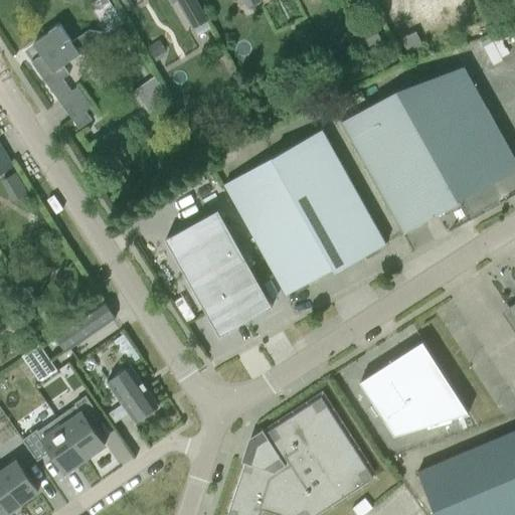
[(123,20),(107,0),(98,0),(91,6),(108,31),(123,20)]
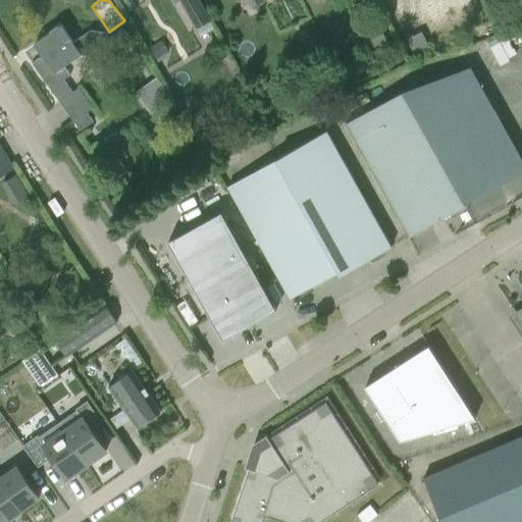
[(177,0),(195,30),(209,21),(197,0),(177,0)]
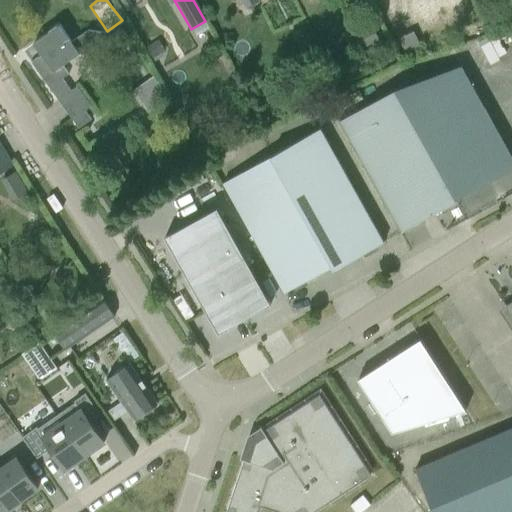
[(259,2),(257,0),(241,0),(246,9),(259,2)]
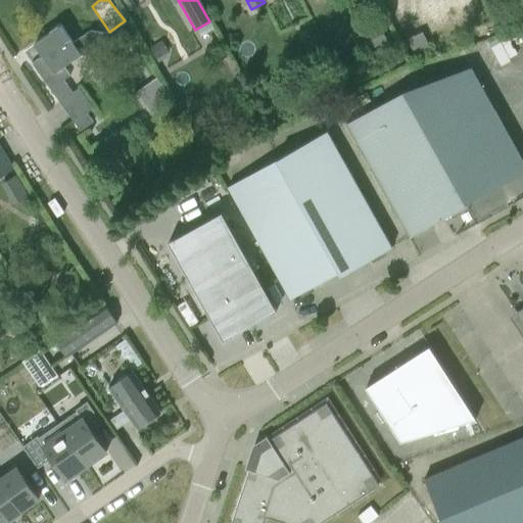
[(50,32),(51,33),(34,45),(43,57),(39,59),(31,64),(37,72),(60,102),(73,93),(64,81),(70,76),(64,67),(80,55),(99,58),(99,53),(102,34),(90,31),(73,43),(60,27),(59,28),(58,26),(50,32)]
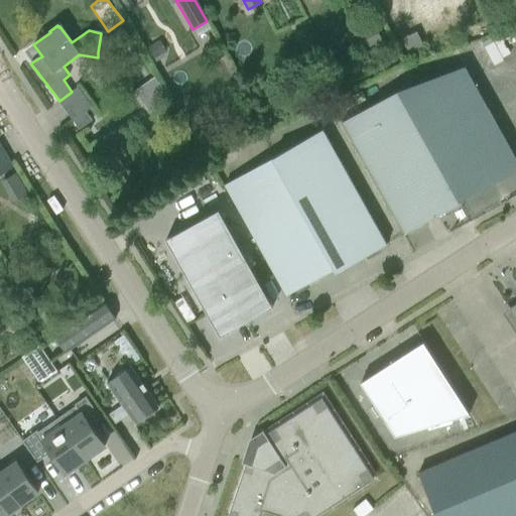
[(372,26),(358,34),(365,47),(380,39),(372,26)]
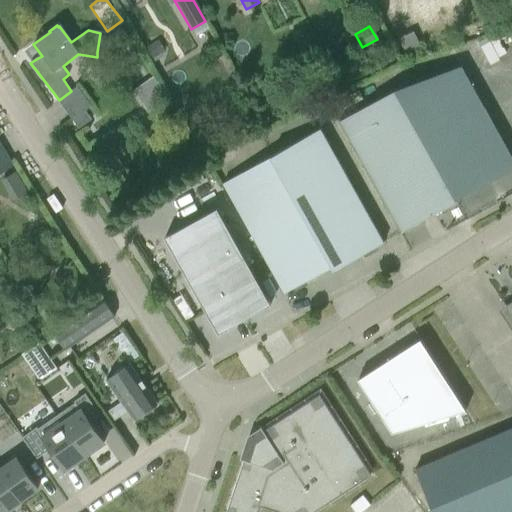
[(314,40),(303,47),(308,54),(319,48),(314,40)]
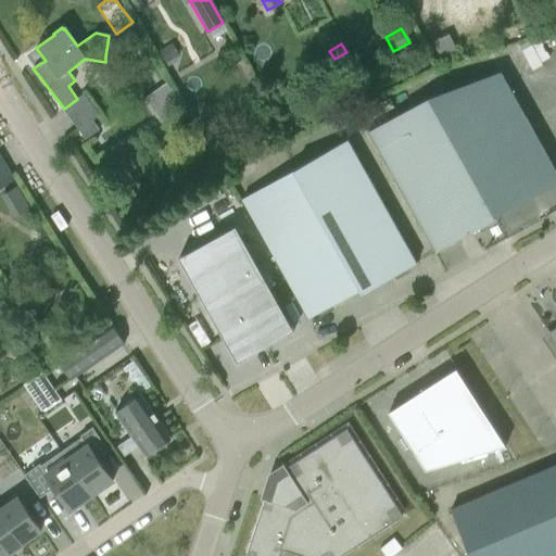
[(169,47),(158,53),(164,64),(175,58),(169,47)]
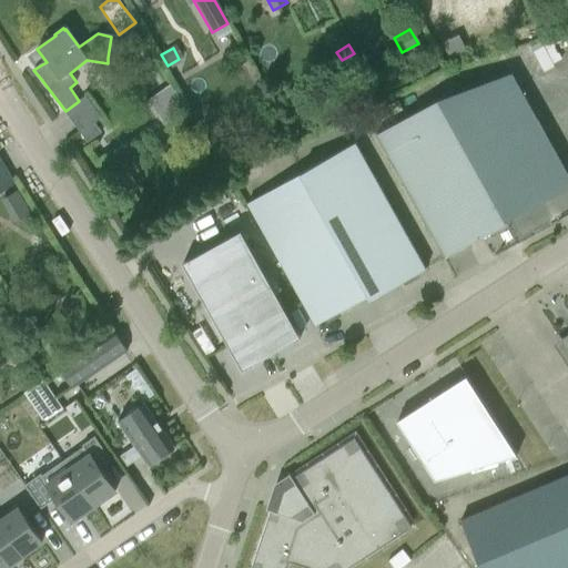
[(438,100),(376,134),(445,259),(507,223),(506,222),(567,186),(567,175),(511,74),(439,101),(438,100)]
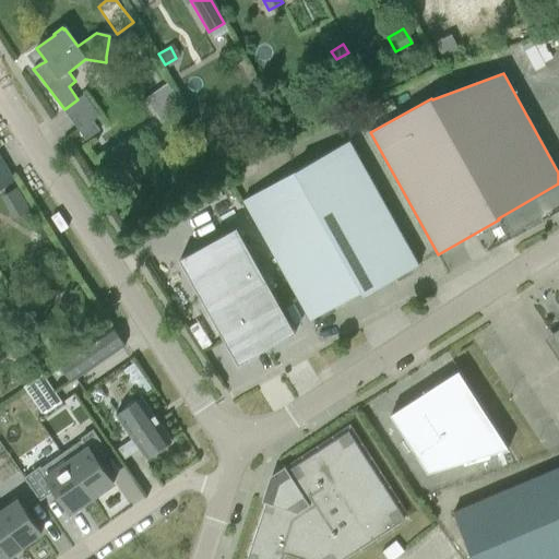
[(164,122),(188,108),(170,81),(146,95),(164,122)]
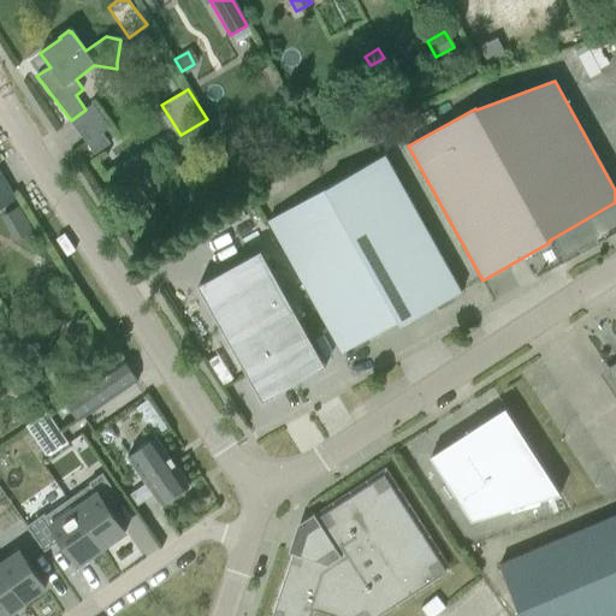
[(87,143),(95,154),(111,143),(102,131),(87,143)]
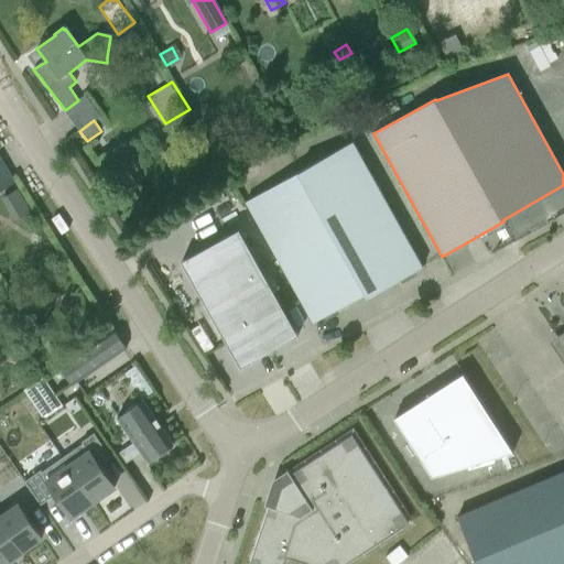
[(353,142),(300,172),(369,297),(423,267),(353,142)]
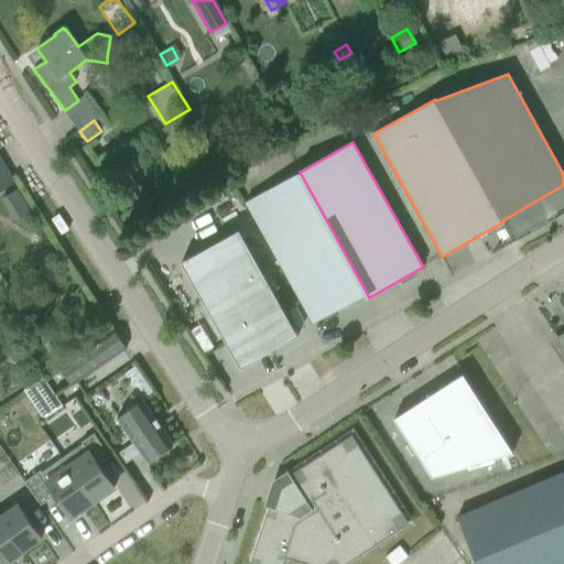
[(0,187),(14,180),(0,155),(0,187)]
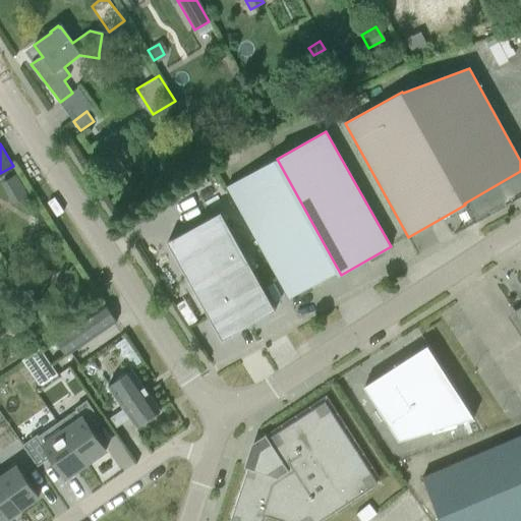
[(341,275),(277,159),(227,186),(289,299),(338,272),(340,275),(341,275)]
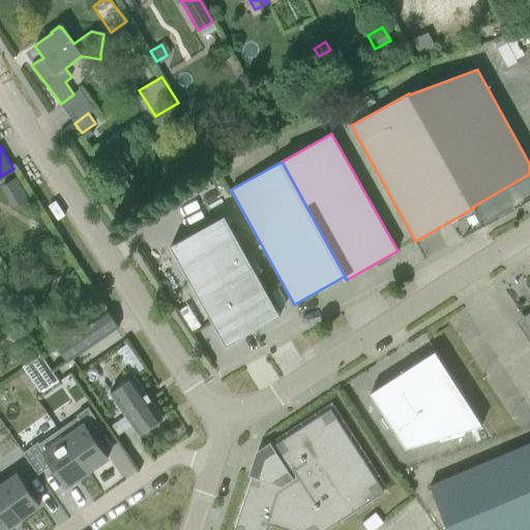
[(224,215),(170,246),(225,346),(280,315),(224,215)]
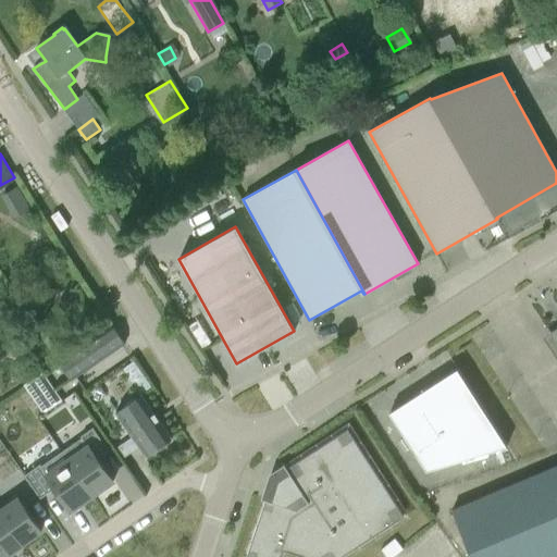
[(71,384),(125,346),(112,329),(59,366),(71,384)]
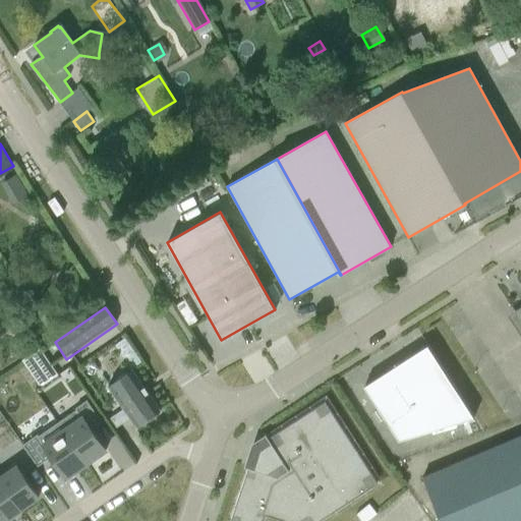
[(13,337),(20,333),(21,328),(18,322),(12,320),(6,323),(5,329),(9,336),(13,337)]
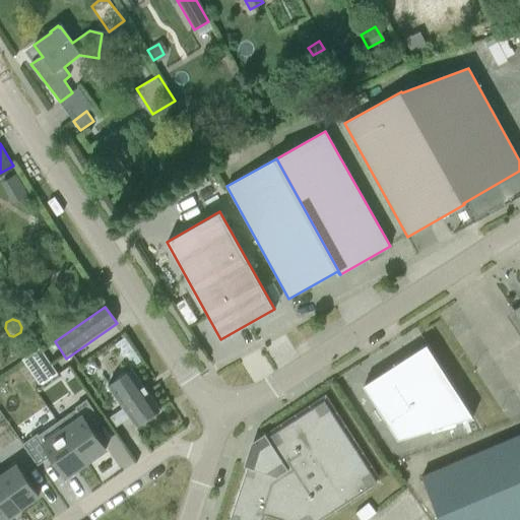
[(364,386),(398,440),(473,417),(427,345),(364,386)]
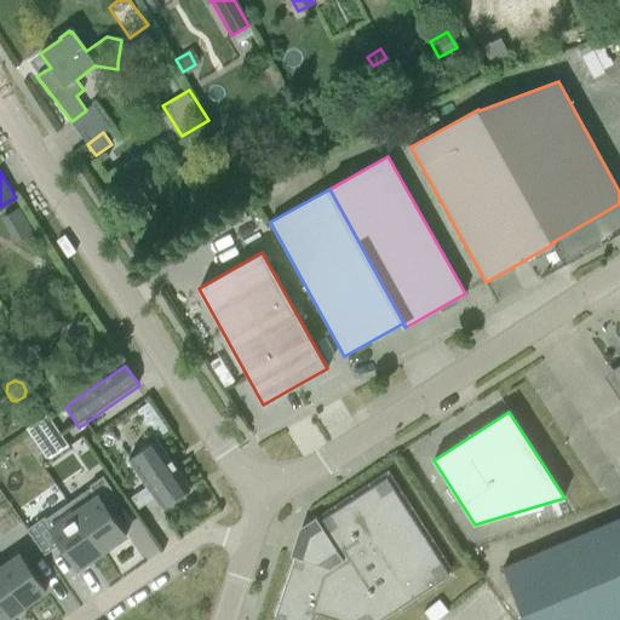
[(46,415),(27,430),(38,446),(57,431),(46,415)]
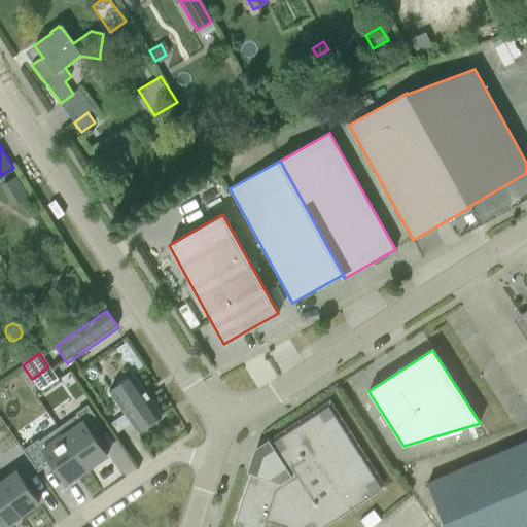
[(134,374),(110,390),(139,432),(163,416),(134,374)]
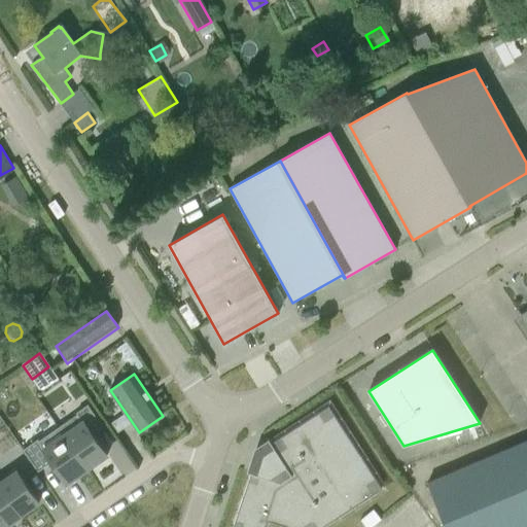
[(76,415),(58,428),(86,469),(107,455),(93,434),(103,427),(88,406),(75,414),(76,415)]
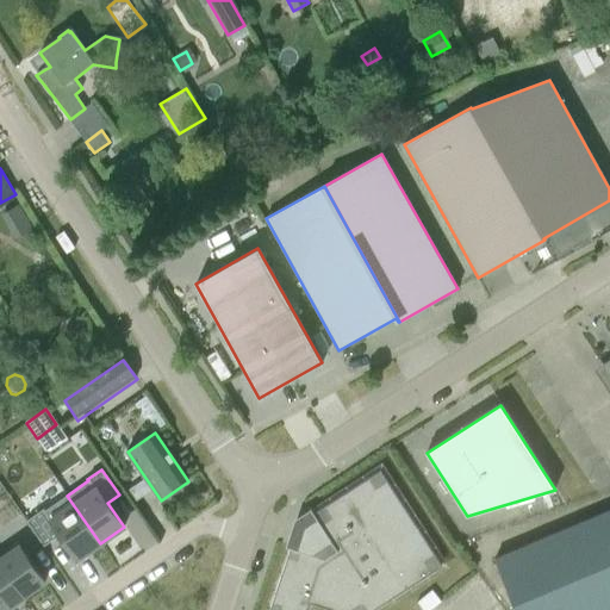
[(375,609),(443,566),(380,470),(311,514),(315,520),(304,527),(297,549),(291,547),(268,609),(309,609),(312,603),(317,605),(316,607),(327,609),(375,609)]
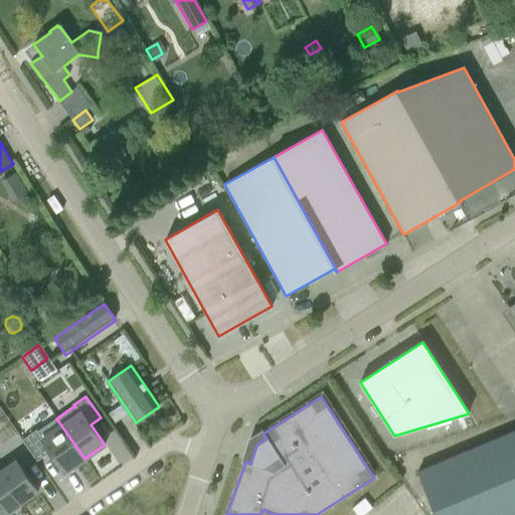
[(36,430),(22,440),(37,462),(50,452),(65,473),(84,459),(56,418),(37,432),(36,430)]
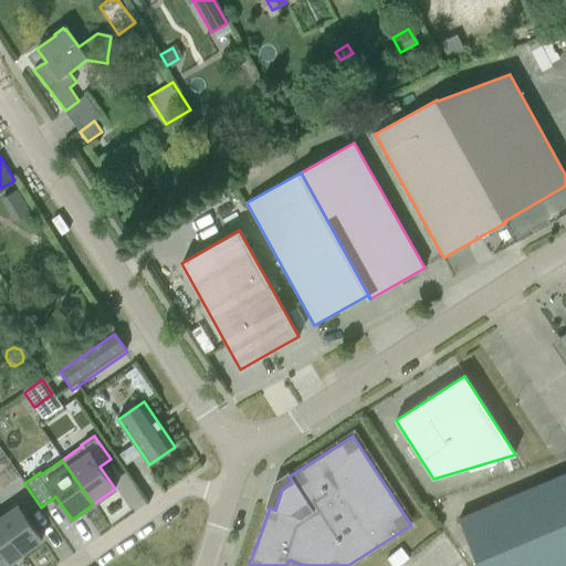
[(565,565),(565,473),(460,519),(479,565),(565,565)]
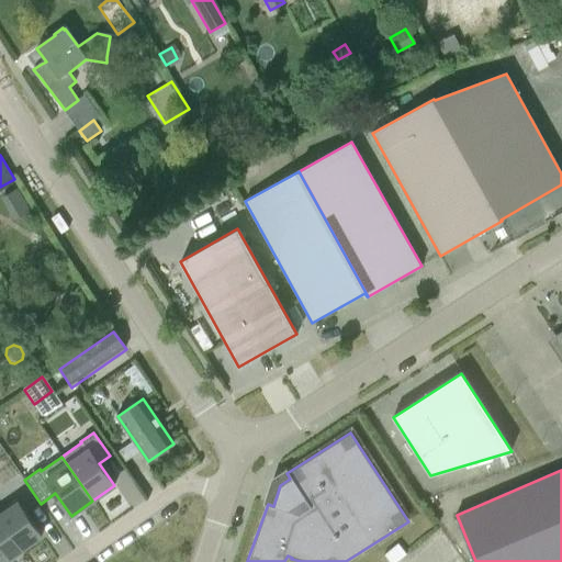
[(41,537),(15,499),(0,509),(0,518),(22,550),(22,549),(40,537),(41,537)]
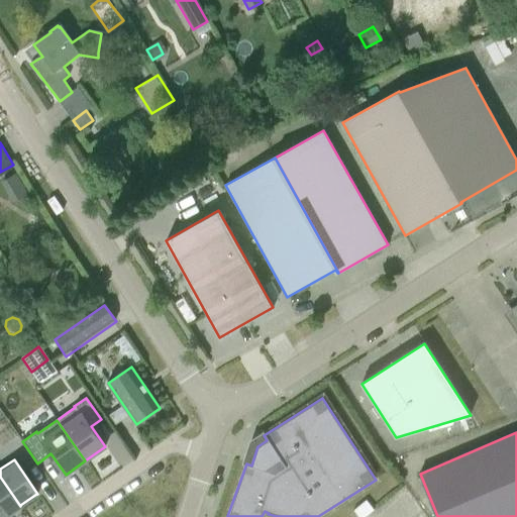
[(20,506),(0,477),(0,513),(2,516),(3,516),(19,506),(20,506)]
